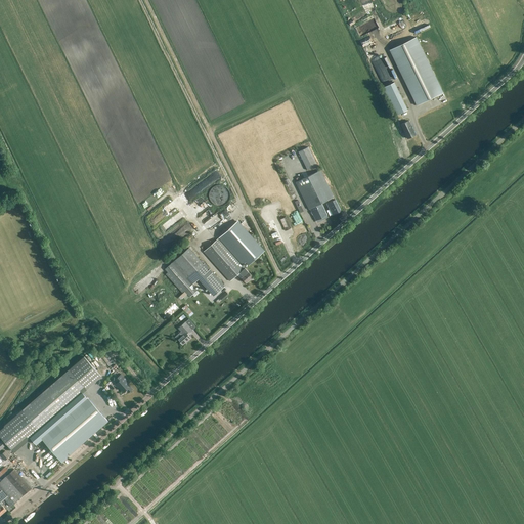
[(398,16),(380,28),(384,34),(402,23),(398,16)]
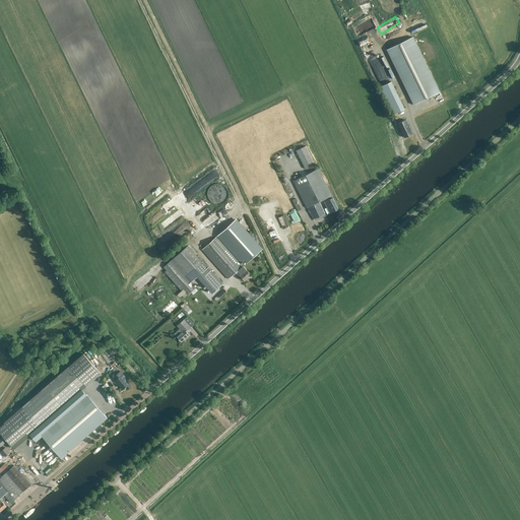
[(424,16),(408,23),(411,29),(427,22),(424,16)]
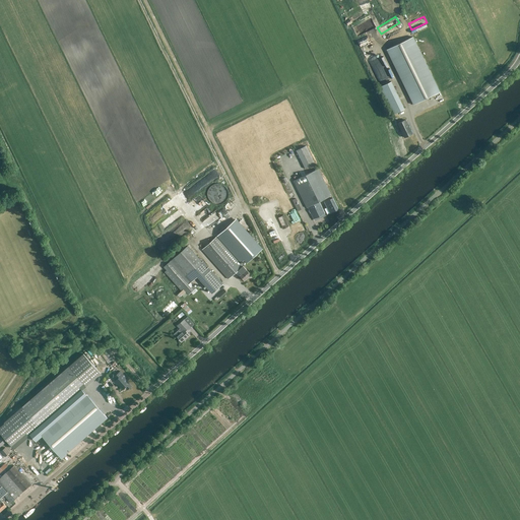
[(356,22),(358,24),(353,26),(354,29),(373,24),(371,18),(356,22)]
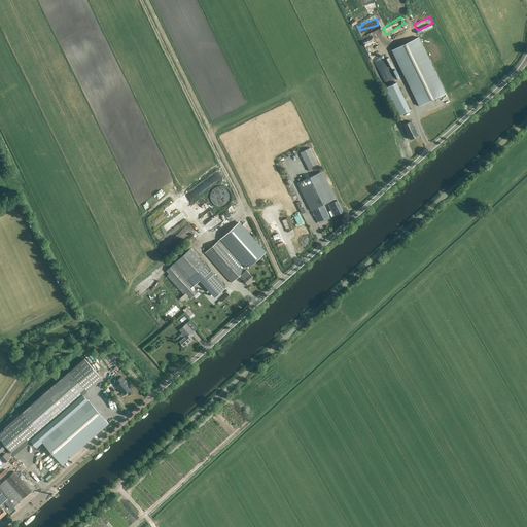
[(371,32),(360,38),(363,43),(374,37),(371,32)]
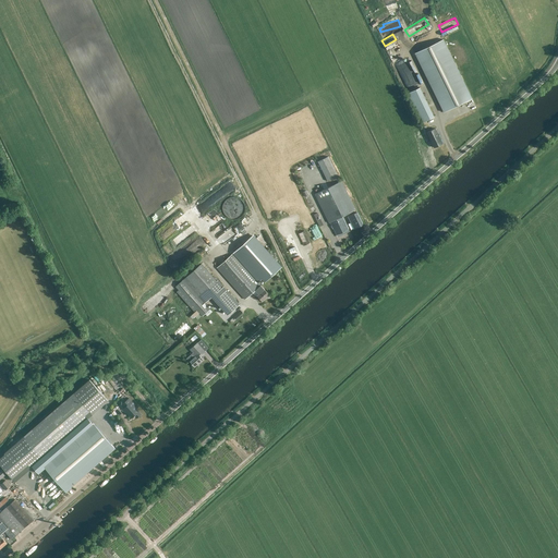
[(444,39),(415,53),(444,112),(472,98),(444,39)]
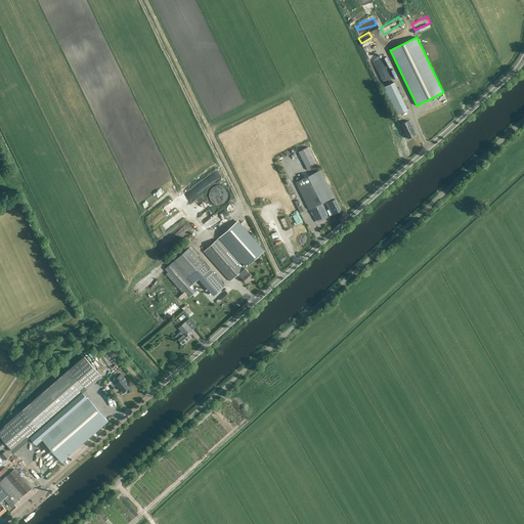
[(396,116),(407,110),(394,82),(383,87),(396,116)]
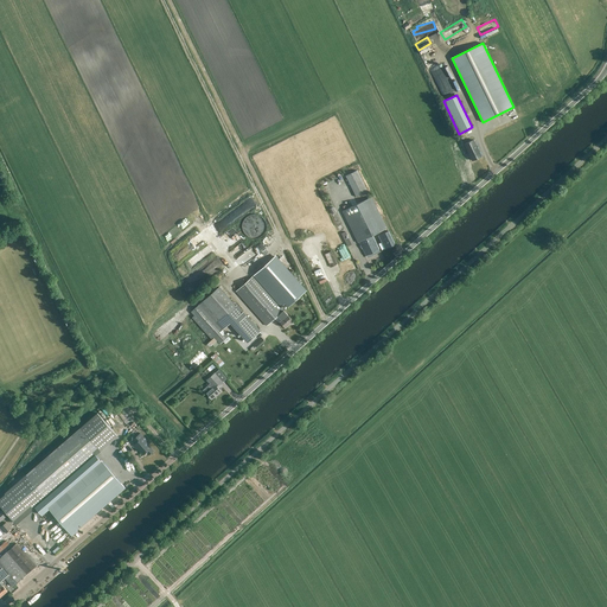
[(472,160),(481,157),(473,140),(465,145),(472,160)]
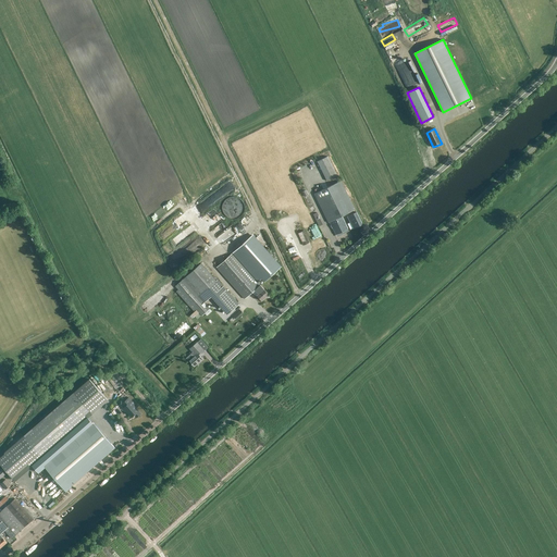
[(327,157),(318,161),(327,181),(337,176),(327,157)]
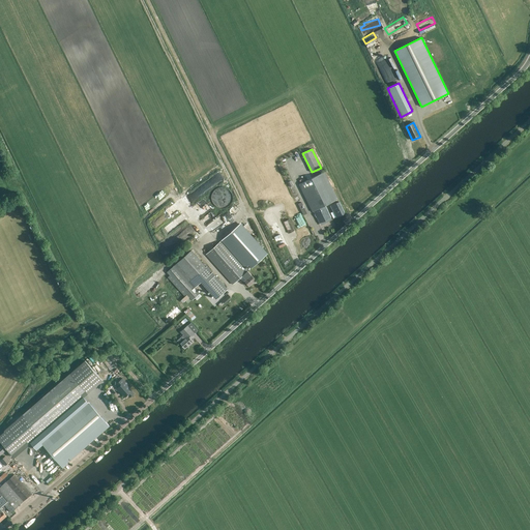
[(331,217),(325,206),(339,200),(325,172),(299,184),(313,212),(314,211),(320,223),(321,226),(332,219),(331,217)]
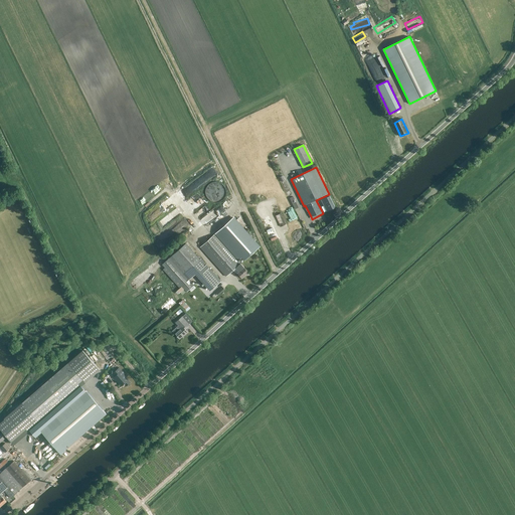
[(214,182),(212,182),(211,183),(210,183),(208,184),(207,185),(207,186),(206,188),(205,189),(205,190),(205,192),(205,193),(205,195),(206,196),(207,197),(207,199),(208,200),(210,200),(211,201),(212,202),(214,202),(215,202),(217,202),(218,202),(219,201),(221,200),(222,199),(223,198),(224,197),(224,196),(225,195),(225,193),(225,192),(225,190),(225,189),(224,187),(223,186),(223,185),(222,184),(220,183),(219,183),(218,182),(216,182),(215,182),(214,182)]
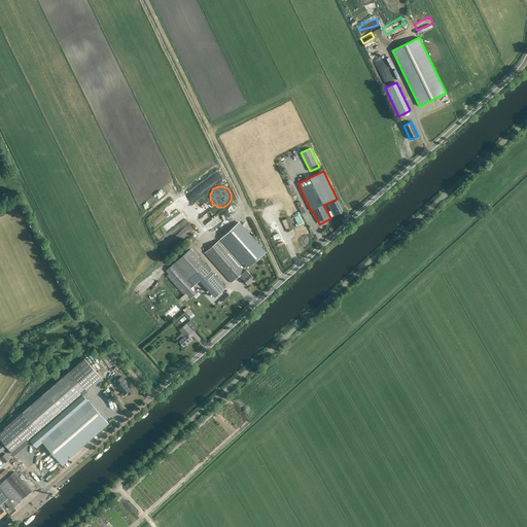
[(204,210),(210,205),(205,199),(199,204),(204,210)]
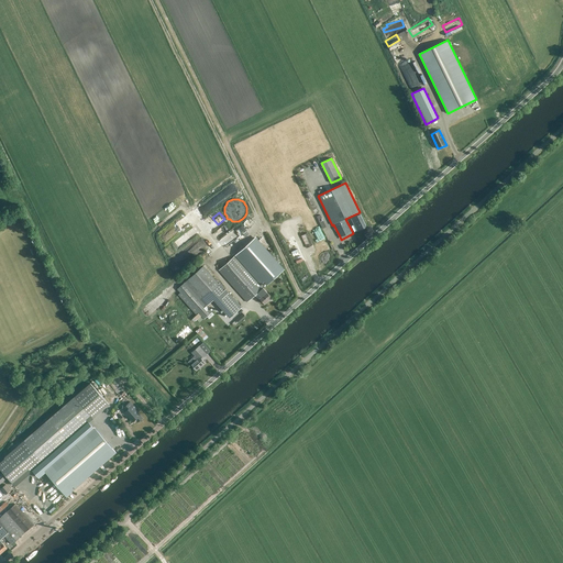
[(352,218),(357,231),(366,227),(361,214),(352,218)]
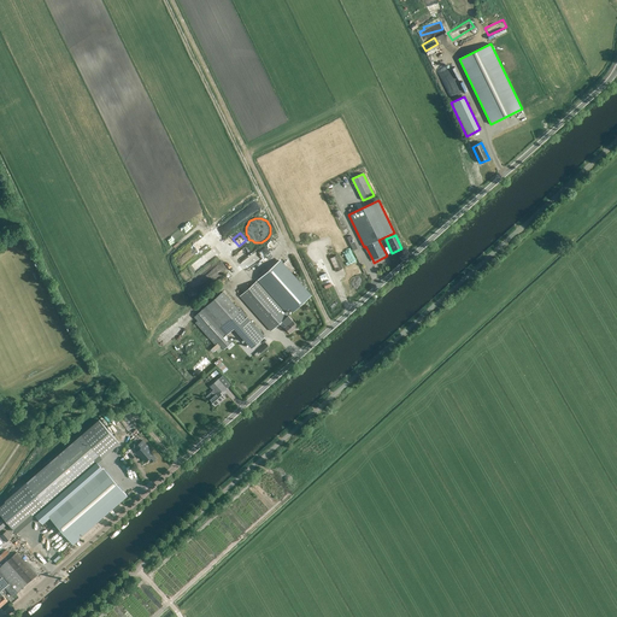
[(264,247),(250,256),(254,262),(268,254),(264,247)]
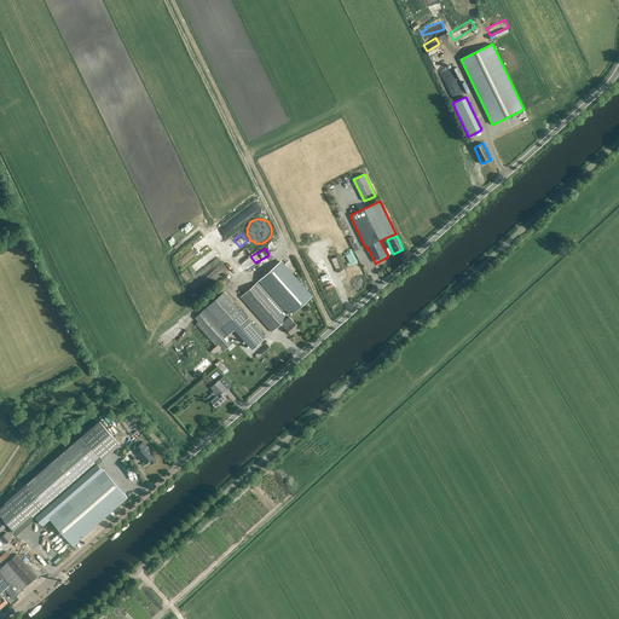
[(336,253),(330,255),(336,270),(342,267),(336,253)]
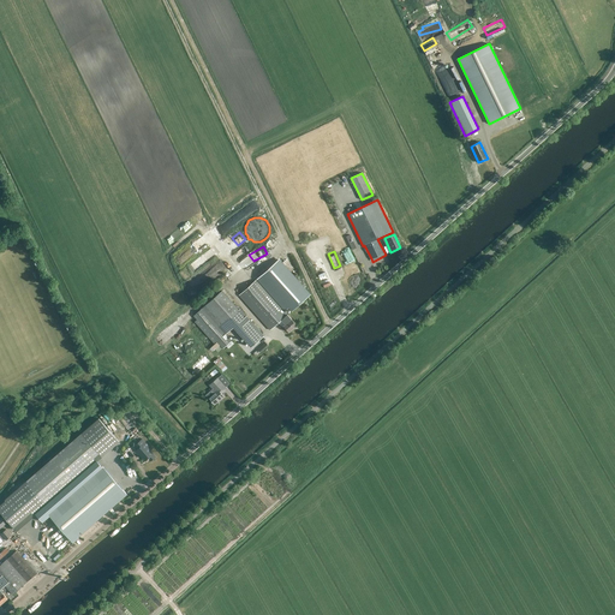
[(279,260),(257,280),(284,310),(288,308),(291,311),(309,294),(279,260)]
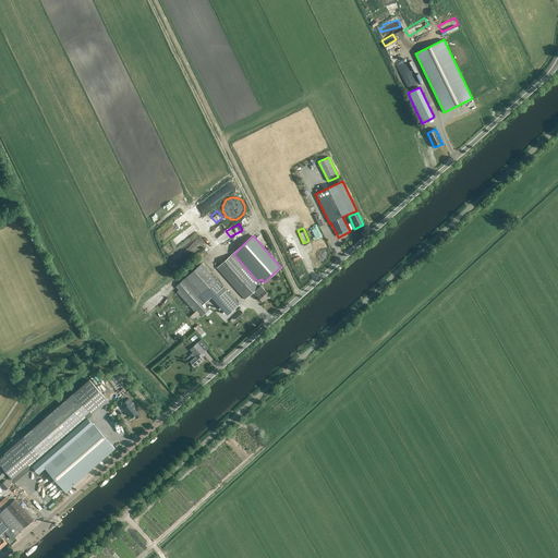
[(319,259),(327,256),(324,250),(316,253),(319,259)]
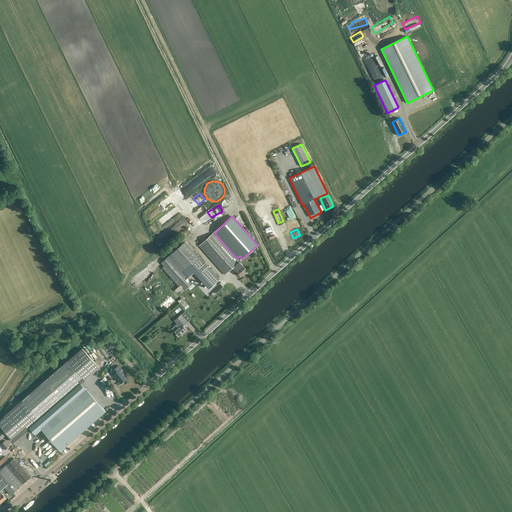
[(199,245),(225,275),(234,266),(237,270),(236,271),(240,276),(247,270),(236,258),(214,233),(199,245)]
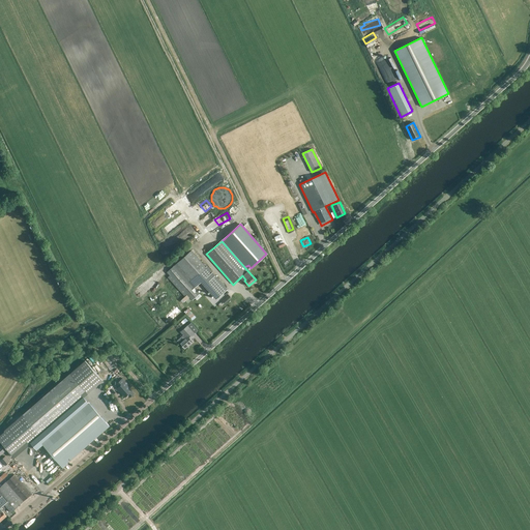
[(167,272),(170,274),(168,277),(184,296),(187,294),(193,300),(200,294),(189,282),(196,276),(216,299),(227,289),(206,266),(206,267),(192,251),(167,272)]
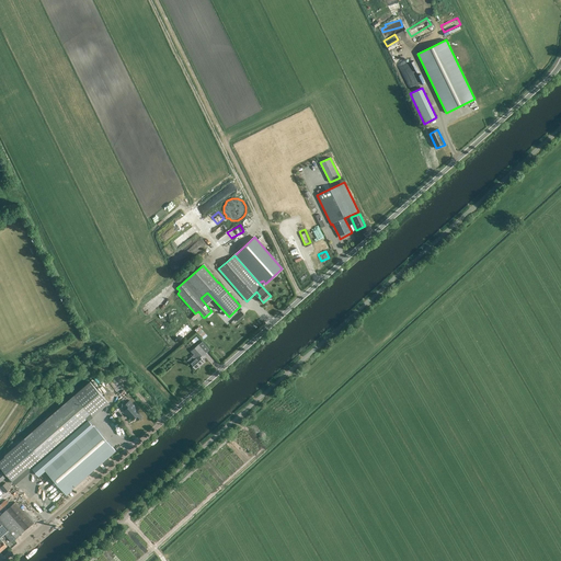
[(180,341),(192,331),(186,324),(174,334),(180,341)]
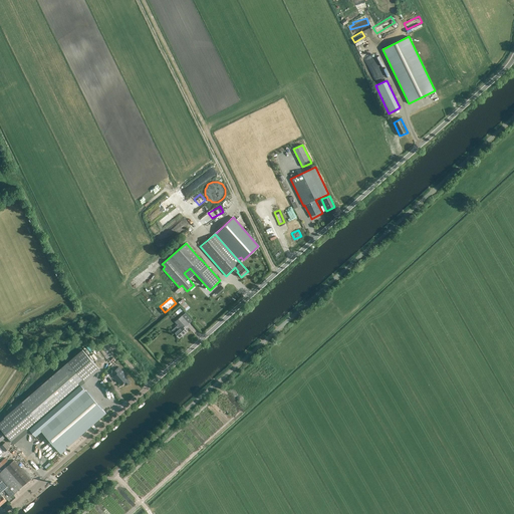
[(178,302),(182,307),(187,304),(183,299),(178,302)]
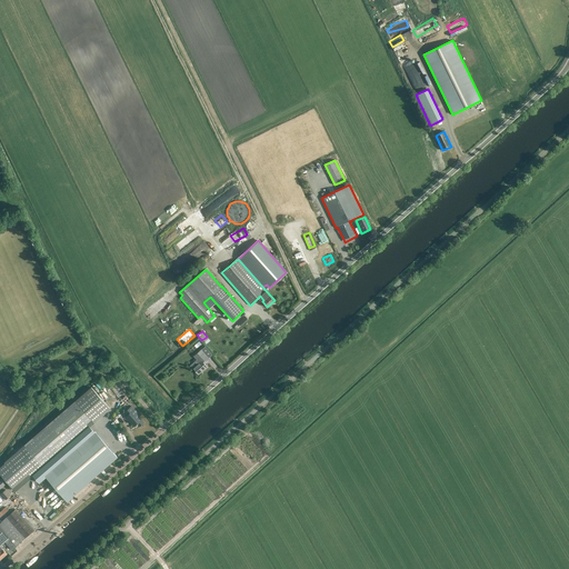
[(199,362),(193,368),(199,375),(207,367),(205,363),(210,359),(209,358),(212,355),(205,347),(201,349),(195,356),(199,362)]
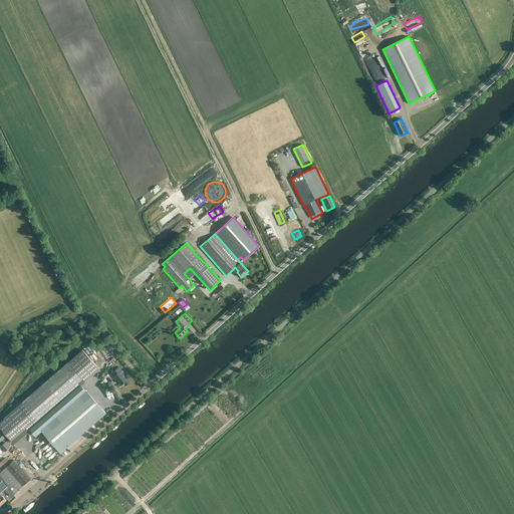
[(4,418),(5,419),(0,422),(0,428),(14,444),(30,430),(35,436),(41,431),(60,453),(105,413),(81,384),(99,369),(82,349),(4,418)]
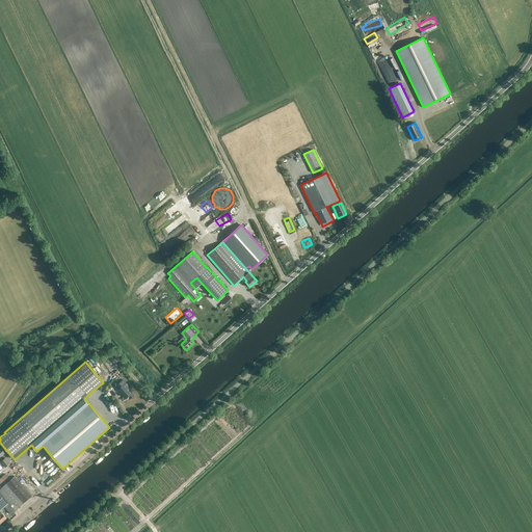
[(255,364),(247,369),(250,373),(258,367),(255,364)]
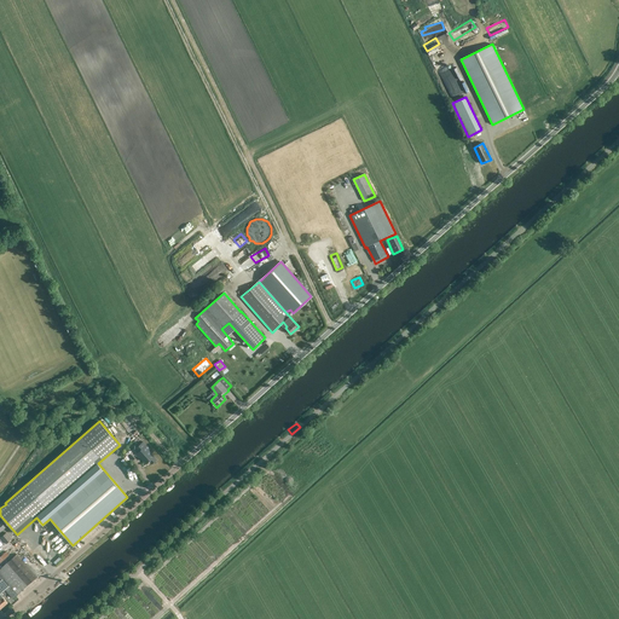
[(139,452),(136,455),(139,458),(140,457),(146,464),(149,462),(151,464),(156,460),(152,453),(151,455),(149,451),(150,450),(144,441),(136,449),(139,452)]
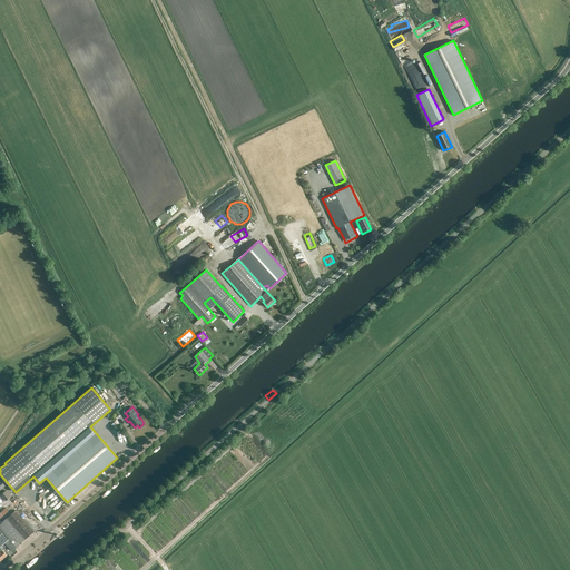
[(120,443),(124,440),(117,431),(114,433),(120,443)]
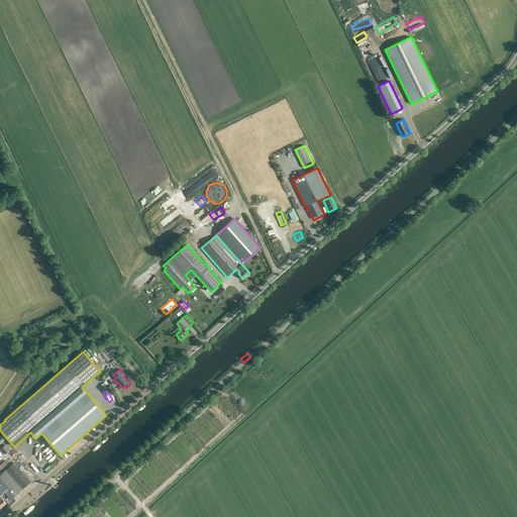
[(28,443),(34,439),(30,435),(25,439),(28,443)]
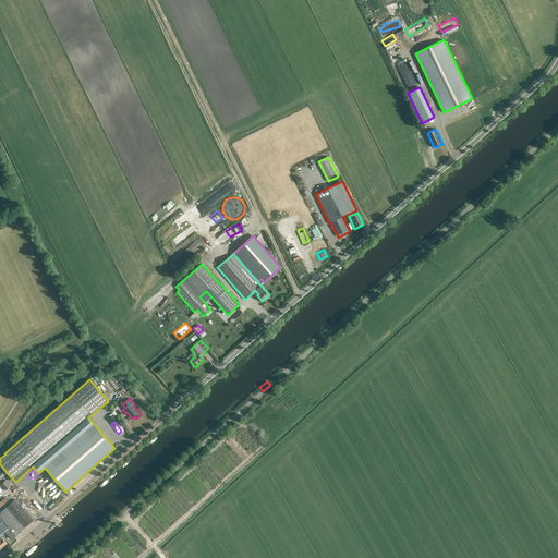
[(10,485),(5,480),(1,484),(5,489),(10,485)]
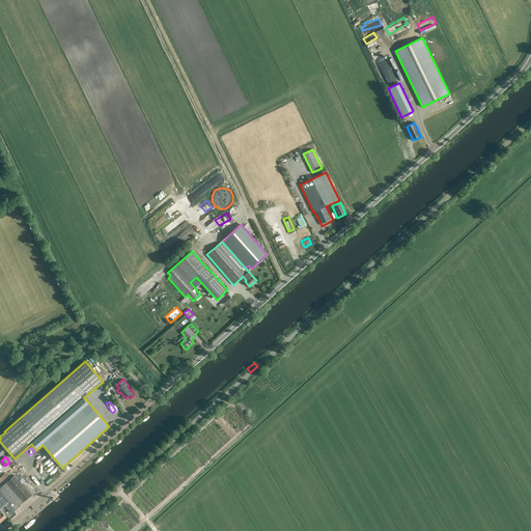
[(0,508),(4,506),(6,508),(7,508),(10,512),(31,495),(15,475),(0,487),(0,508)]
